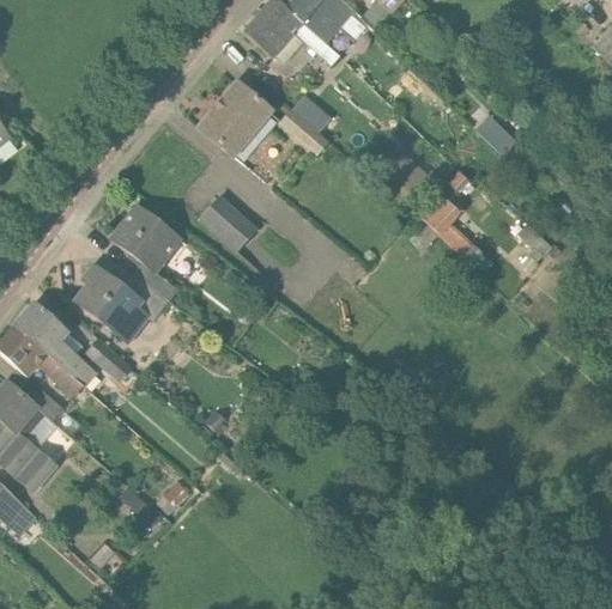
[(345,59),(328,44),(327,43),(279,0),(270,0),(243,31),(273,59),(296,32),(320,54),(321,53),(328,59),(322,65),(331,73),(345,59)]
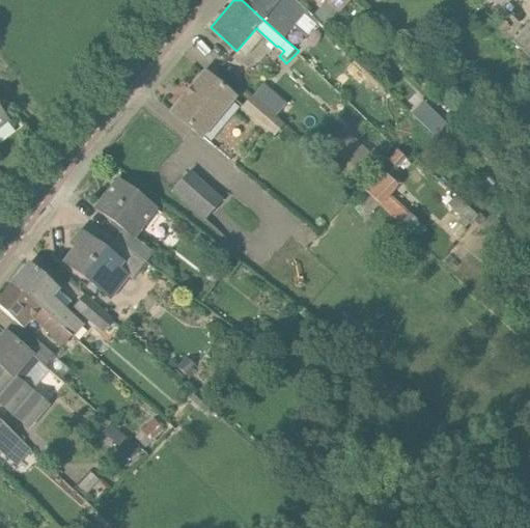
[(307,9),(298,0),(242,0),(283,37),(307,9)]
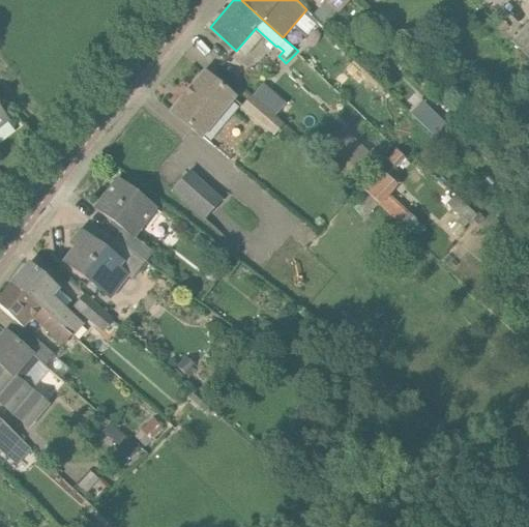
[(324,0),(338,12),(349,0),(297,0),(324,0)]
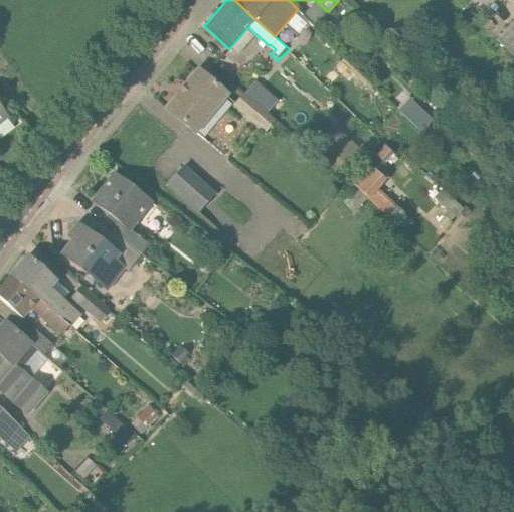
[(513,19),(497,38),(513,53),(513,19)]
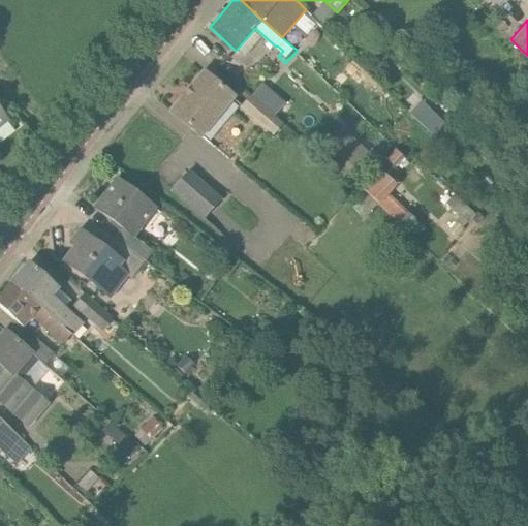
[(203,135),(236,96),(205,70),(172,110),(203,135)]
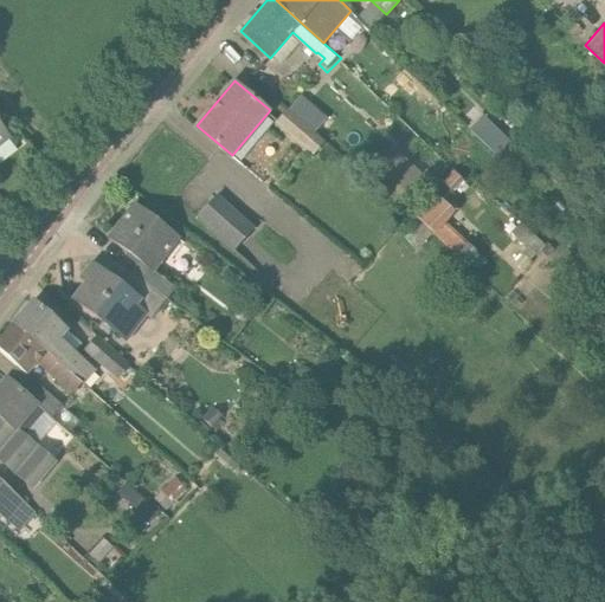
[(314,154),(326,140),(288,108),(276,121),(314,154)]
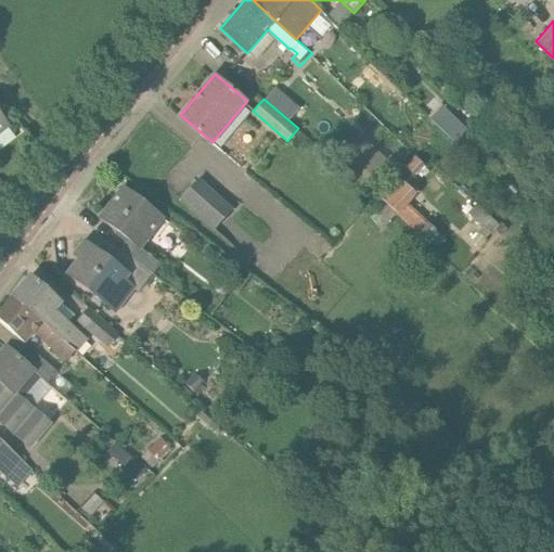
[(454,141),(467,128),(443,105),(430,118),(454,141)]
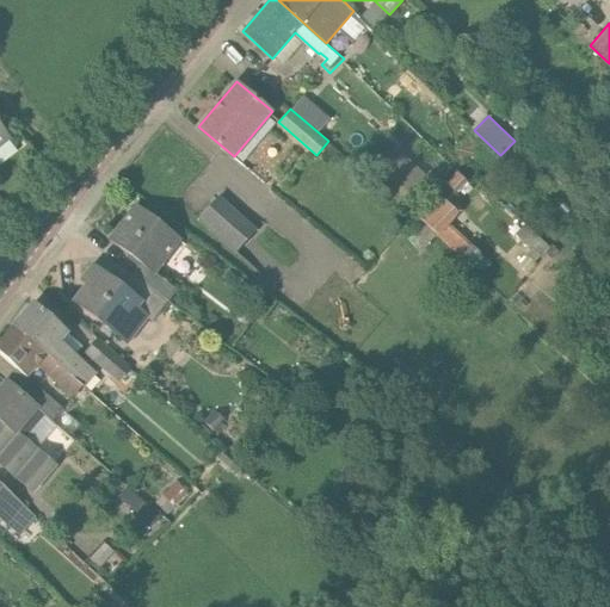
[(0,146),(12,136),(0,121),(0,146)]
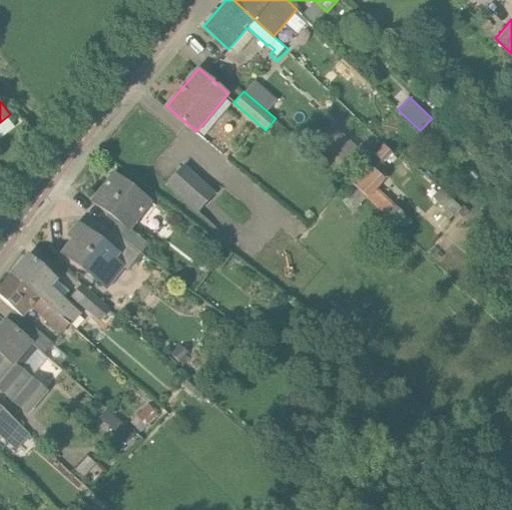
[(335,169),(357,145),(337,125),(314,149),(326,159),(335,169)]
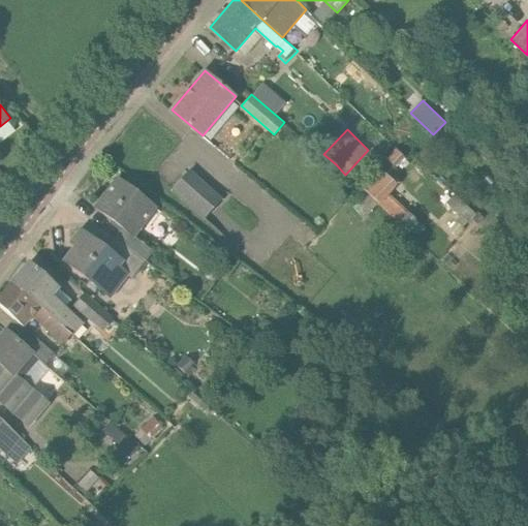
[(396,147),(386,158),(395,166),(405,156),(396,147)]
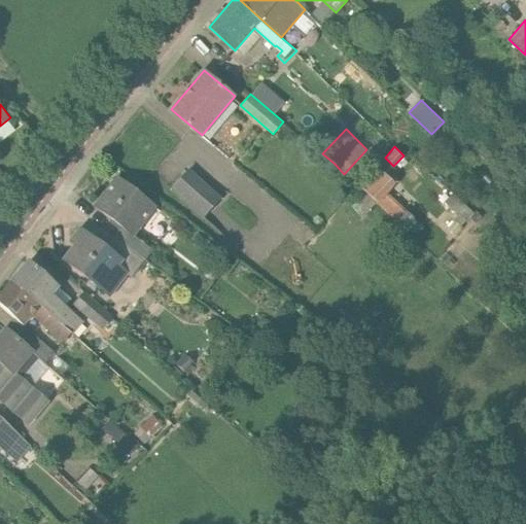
[(365,191),(353,205),(363,217),(377,202),(408,229),(417,218),(409,210),(407,213),(387,194),(396,182),(380,168),(362,186),(363,187),(362,188),(365,191)]
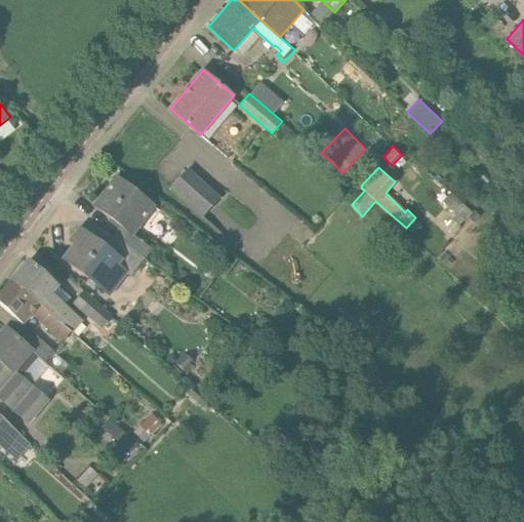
[(0,178),(3,182),(10,172),(5,168),(0,168),(0,178)]
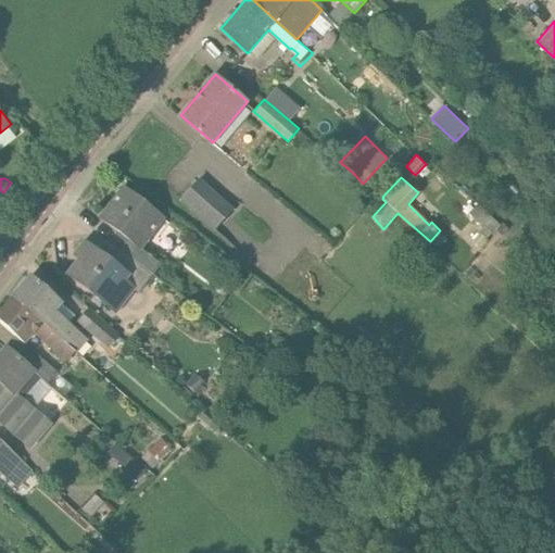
[(215,228),(234,209),(199,178),(181,198),(215,228)]
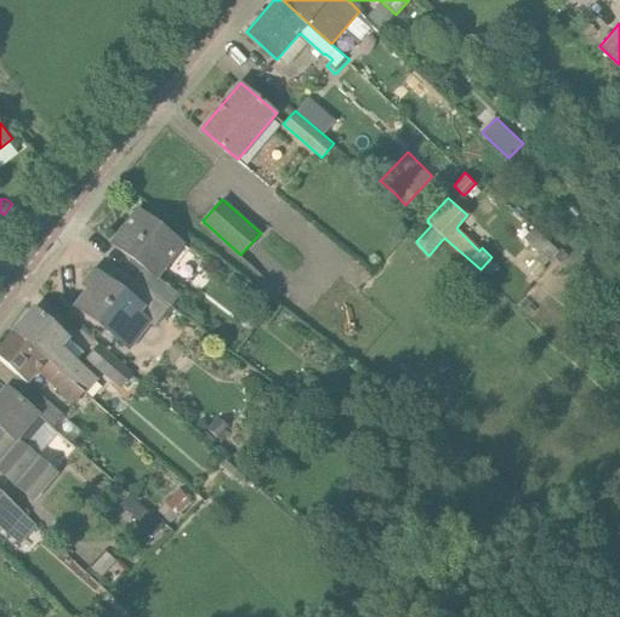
[(172,304),(181,293),(157,274),(182,241),(140,209),(114,243),(143,264),(135,276),(172,304)]
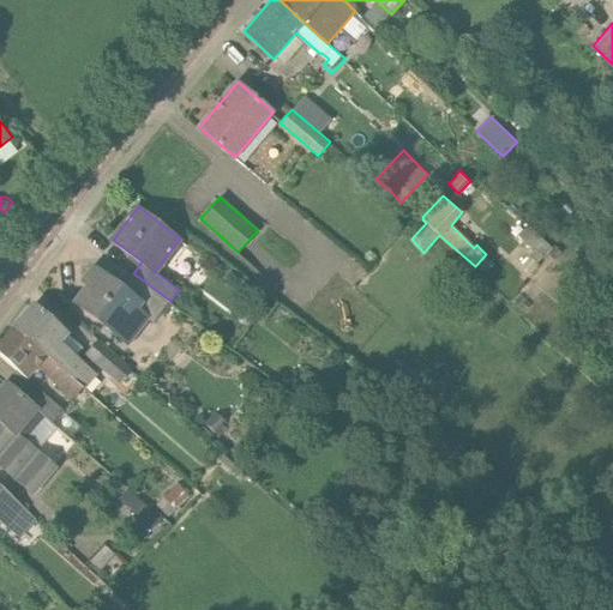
[(122,287),(94,265),(83,279),(88,284),(74,301),(119,334),(138,308),(155,321),(170,301),(133,273),(122,287)]
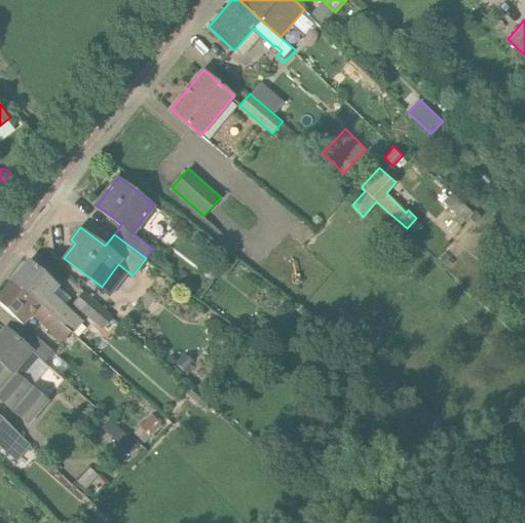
[(74,332),(84,320),(53,292),(60,286),(30,259),(13,278),(72,331),(74,332)]
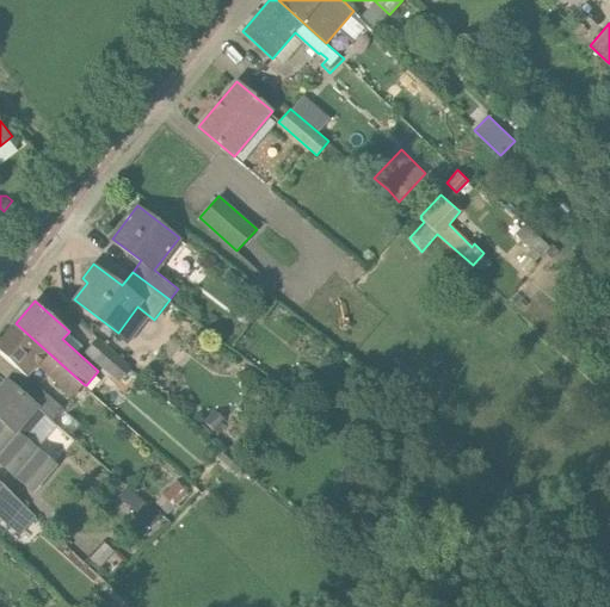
[(84,384),(16,323),(0,341),(0,350),(19,367),(8,379),(47,413),(54,419),(65,407),(42,388),(51,377),(72,395),(84,384)]
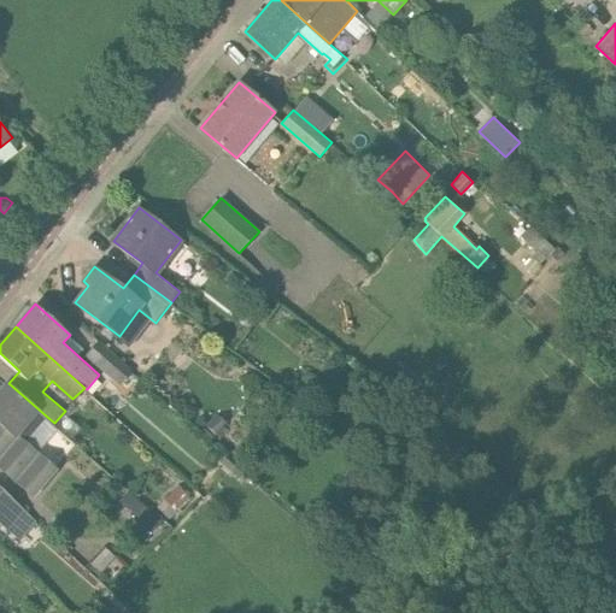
[(121,384),(133,370),(99,339),(87,354),(121,384)]
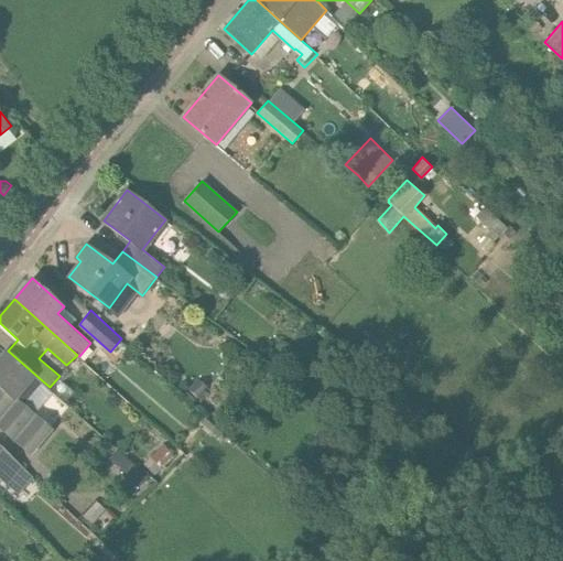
[(0,425),(32,452),(52,427),(24,405),(43,381),(8,351),(0,359),(0,386),(0,387),(0,425)]
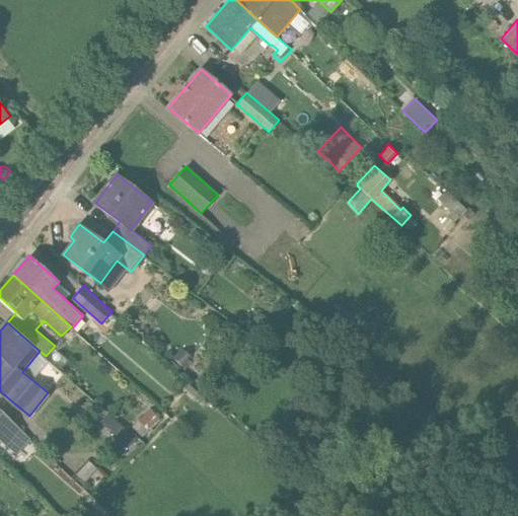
[(133,444),(162,415),(152,404),(130,428),(112,411),(105,418),(133,444)]
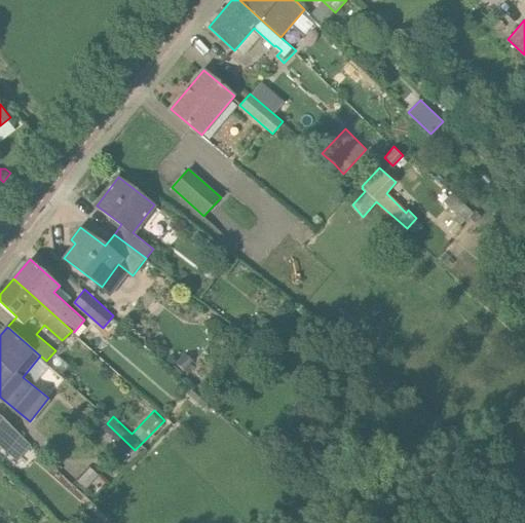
[(0,442),(9,449),(21,436),(0,416),(0,442)]
